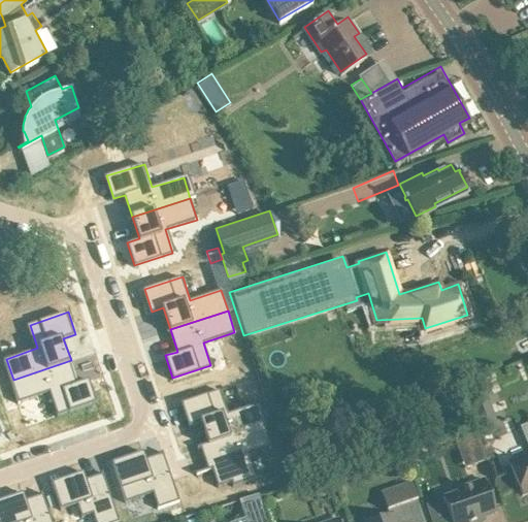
[(71,360),(13,380),(21,400),(52,390),(60,414),(98,400),(90,378),(78,382),(71,360)]
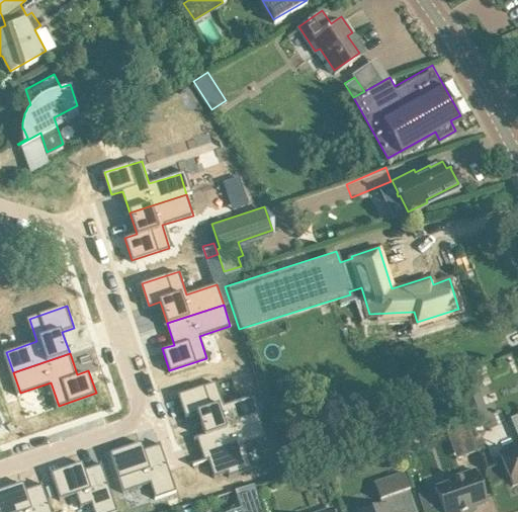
[(18,394),(17,391),(10,369),(0,372),(0,378),(6,398),(18,394)]
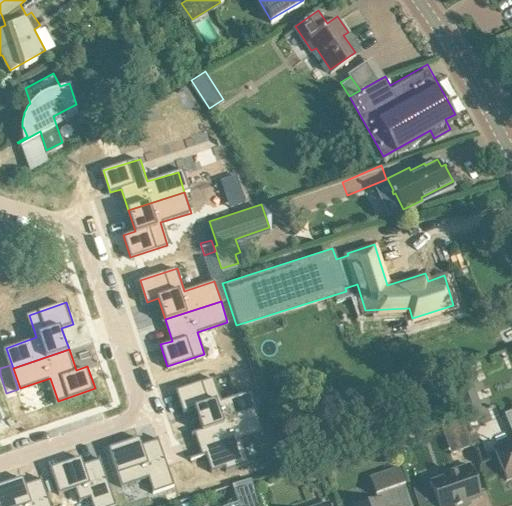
[(466,365),(451,371),(467,417),(483,411),(466,365)]
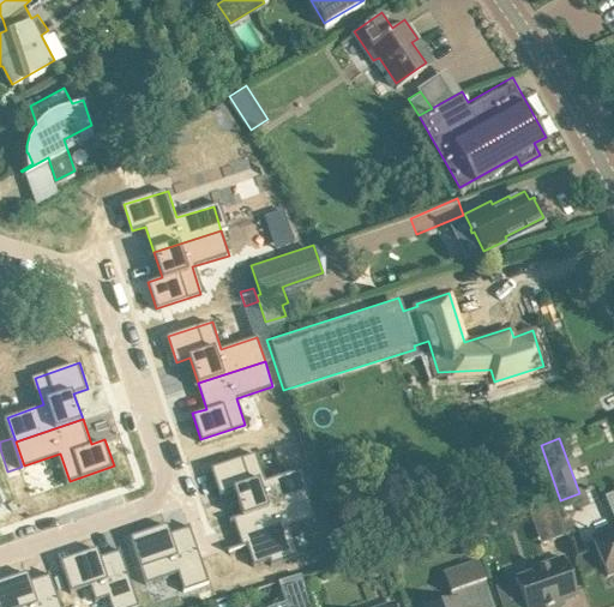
[(230,517),(233,516),(307,491),(309,491),(300,464),(264,476),(256,449),(210,464),(218,491),(233,486),(241,511),(229,515),(230,517)]
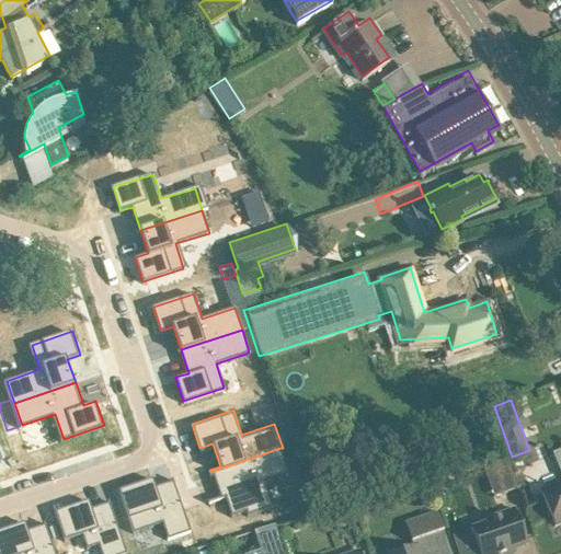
[(281,448),(286,465),(296,462),(290,445),(283,448),(281,448)]
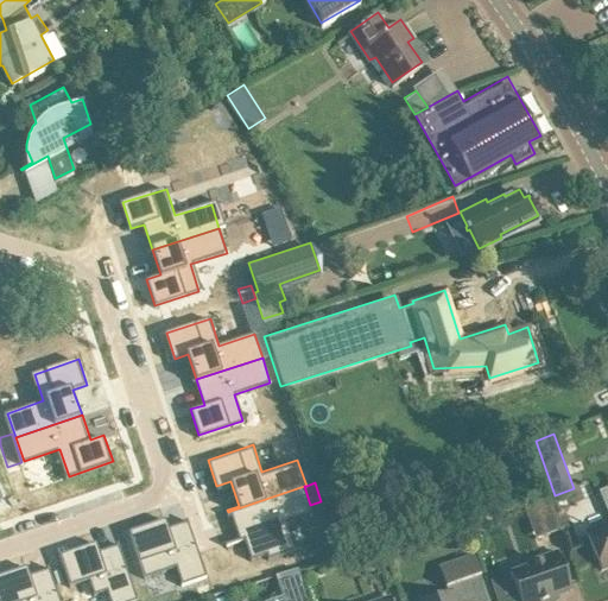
[(607,506),(607,519),(587,529),(601,565),(607,562),(607,484),(600,488),(607,506)]
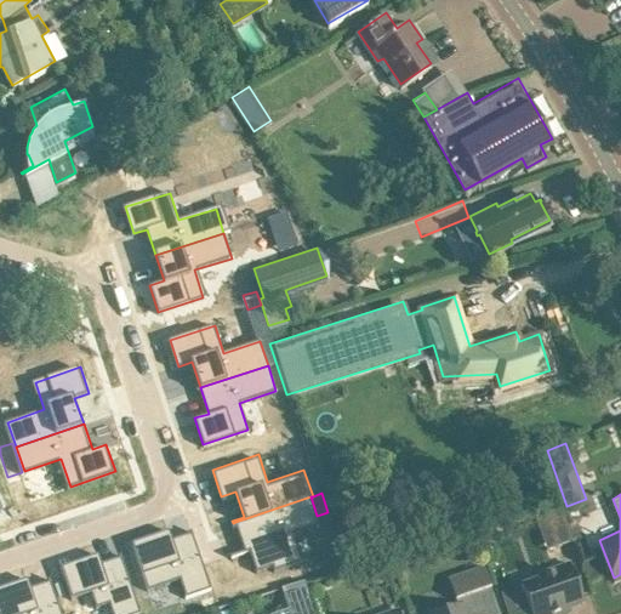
[(317,516),(311,496),(235,522),(244,547),(231,552),(231,553),(249,547),(256,568),(272,563),(274,568),(302,558),(292,530),(318,521),(317,516)]
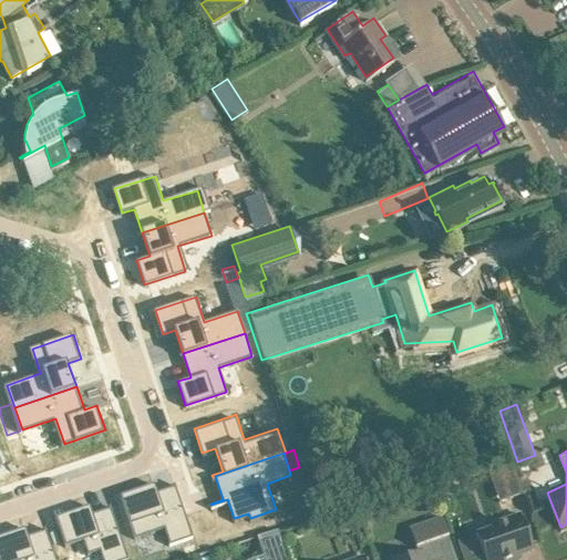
[(513,458),(500,463),(511,495),(524,489),(513,458)]
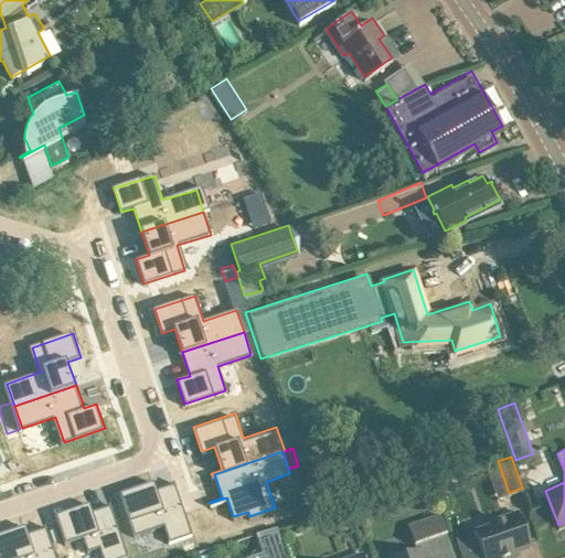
[(192,532),(183,507),(173,479),(171,479),(173,483),(157,487),(153,478),(118,490),(134,533),(163,523),(168,539),(177,537),(191,532),(192,532)]
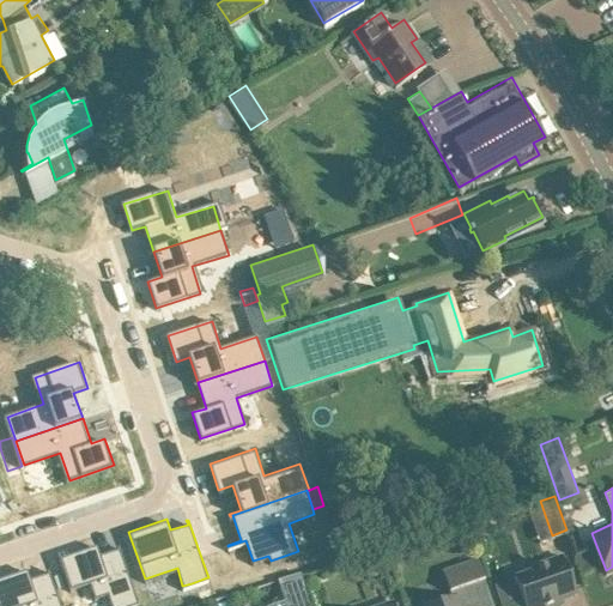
[(471,526),(457,531),(462,544),(475,538),(471,526)]
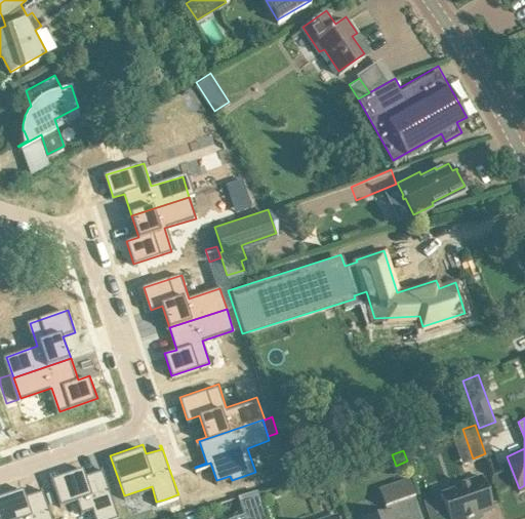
[(84,467),(53,477),(63,504),(79,498),(83,511),(93,508),(97,518),(111,518),(120,516),(104,469),(87,475),(84,467)]
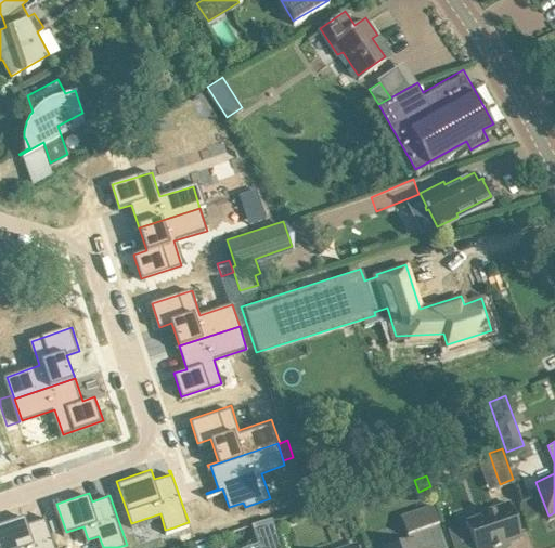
[(533,495),(520,499),(526,514),(539,510),(533,495)]
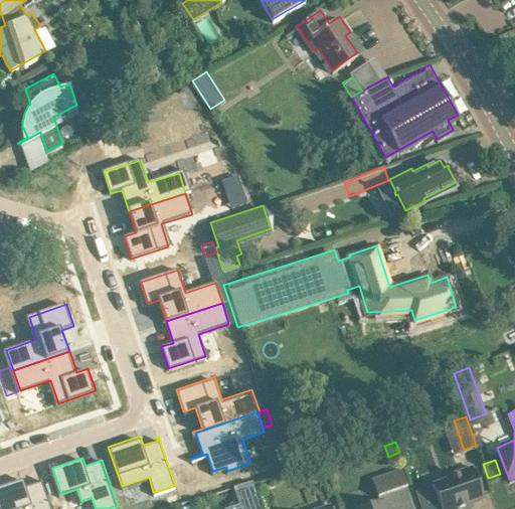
[(448,476),(433,482),(442,508),(456,508),(463,507),(462,503),(484,495),(473,463),(447,472),(448,476)]
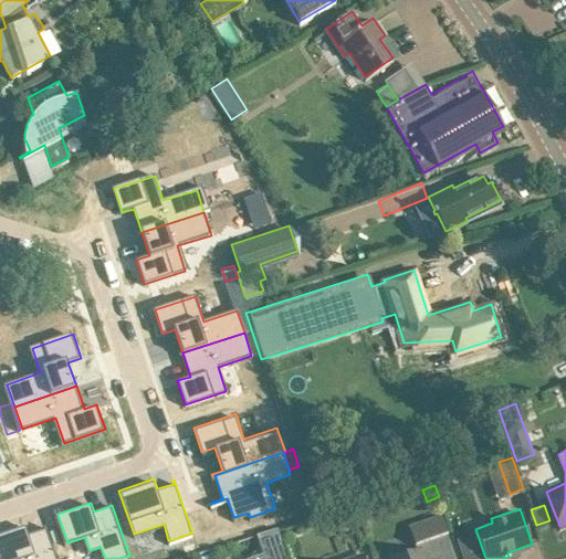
[(387,558),(457,558),(448,530),(441,512),(409,523),(418,548),(387,558)]
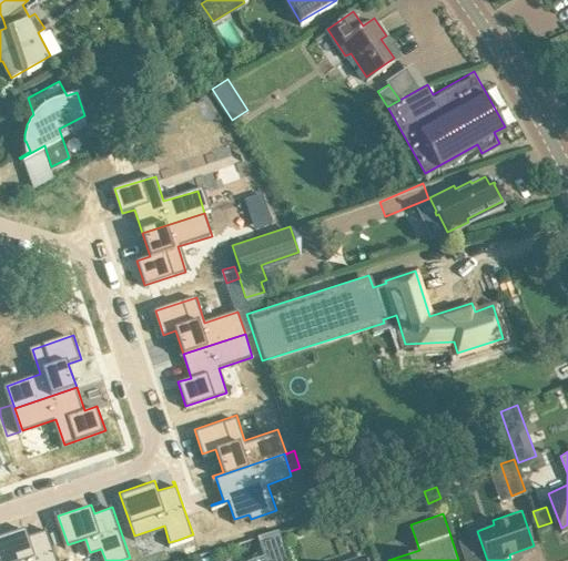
[(28,526),(0,534),(0,556),(1,560),(17,560),(21,560),(59,560),(49,529),(31,534),(28,526)]
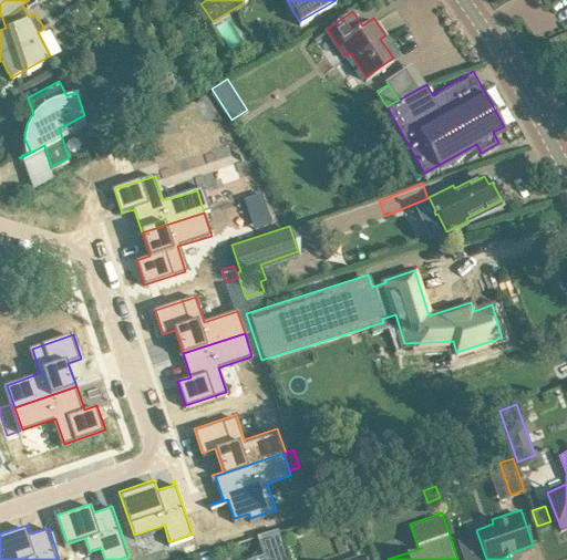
[(256,532),(258,538),(278,531),(277,527),(256,532)]
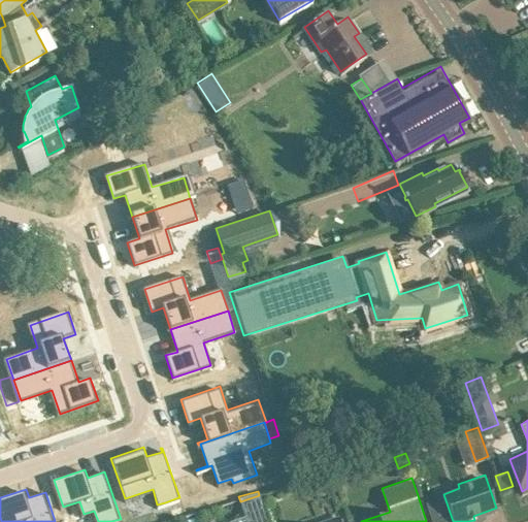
[(269,521),(260,495),(259,495),(240,501),(246,521),(269,521)]
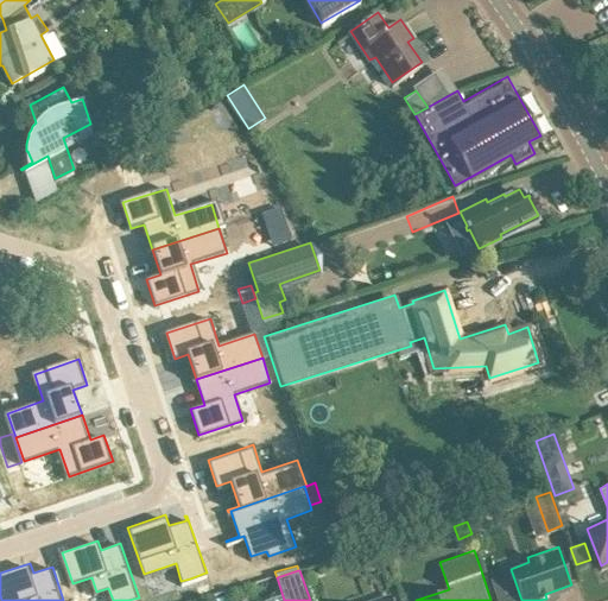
[(206,573),(190,579),(196,595),(211,589),(206,573)]
